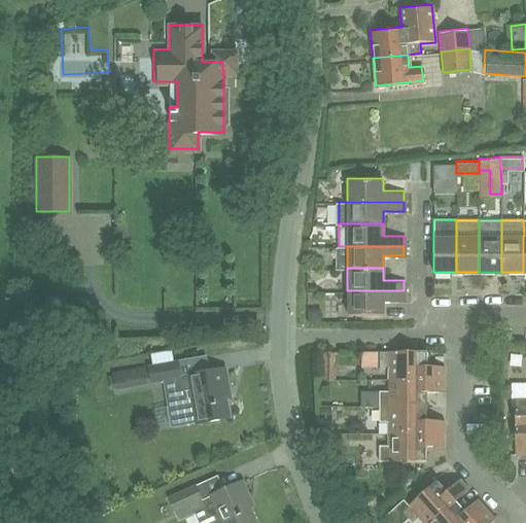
[(321,309),(346,308),(345,269),(319,270),(321,309)]
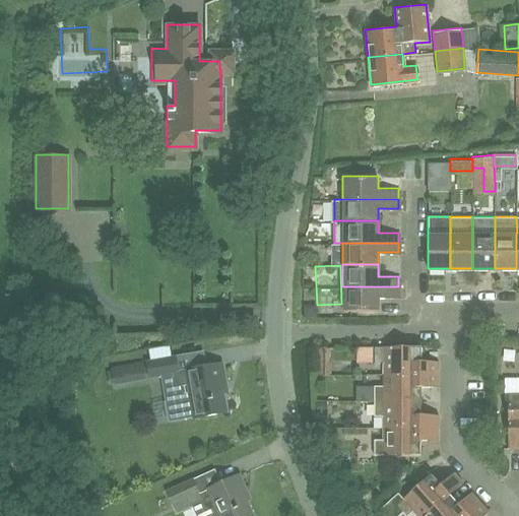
[(378,309),(378,296),(398,296),(398,286),(342,286),(342,309),(378,309)]
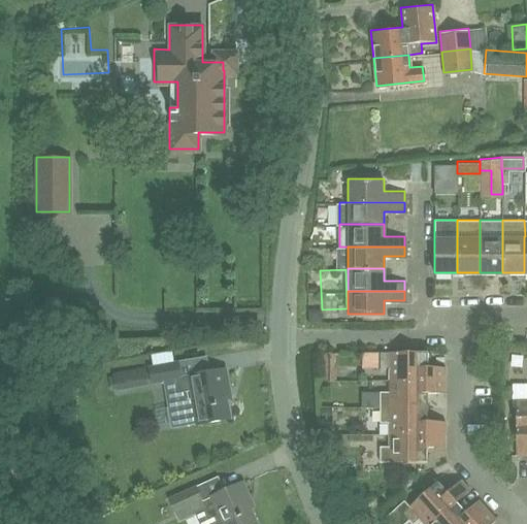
[(320,319),(320,306),(307,306),(307,319),(320,319)]
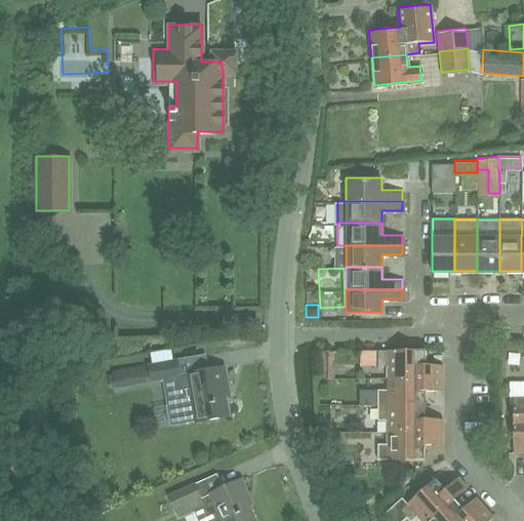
[(523,345),(522,343),(509,356),(523,371),(523,345)]
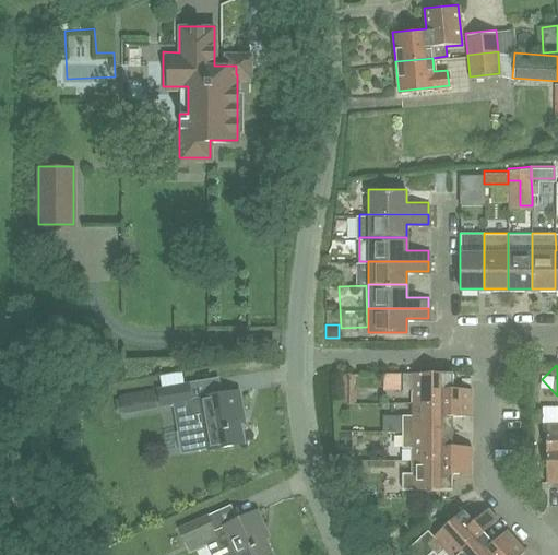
[(352,379),(352,370),(340,370),(337,370),(337,384),(347,384),(352,379)]
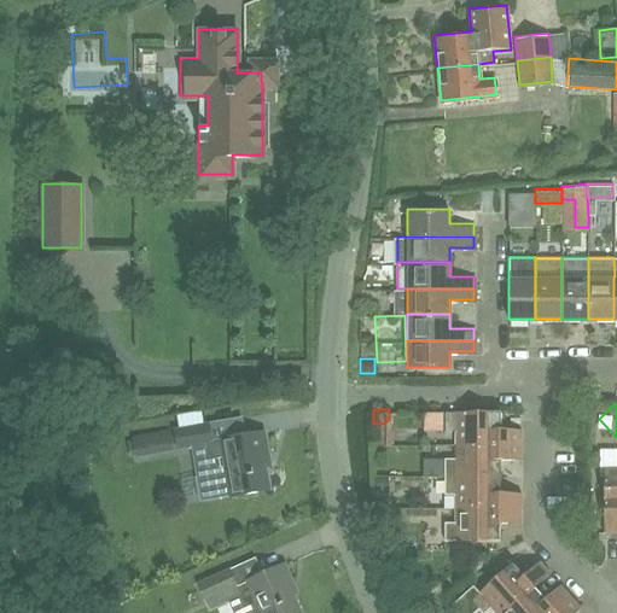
[(500,427),(500,410),(444,410),(444,428),(455,428),(455,442),(522,443),(522,428),(500,427)]
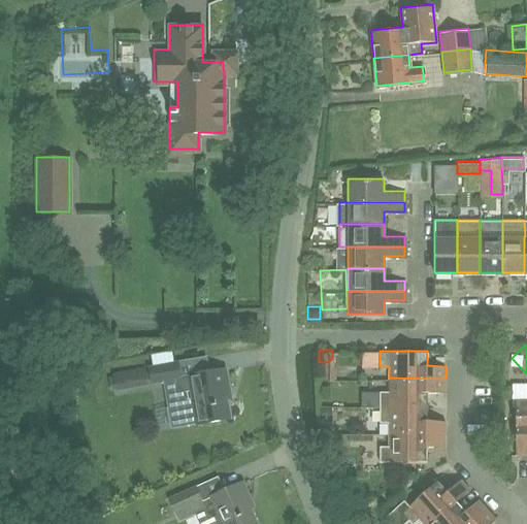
[(179,374),(176,360),(147,365),(151,381),(163,379),(179,377),(179,374)]
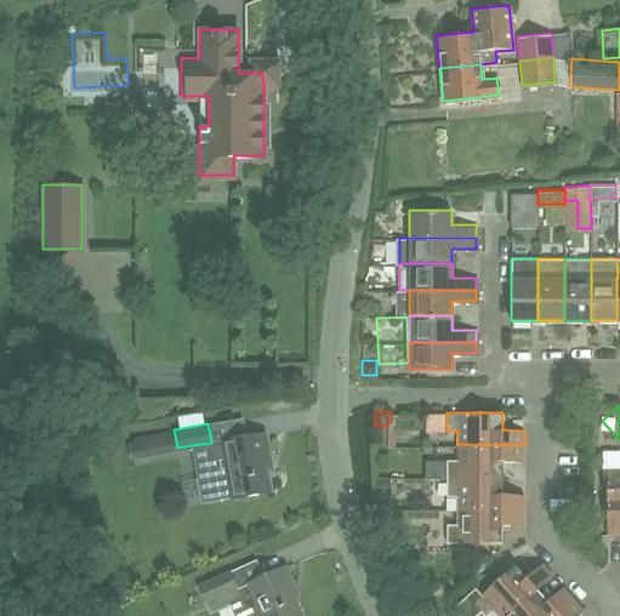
[(103,437),(101,427),(83,431),(85,449),(95,446),(103,437)]
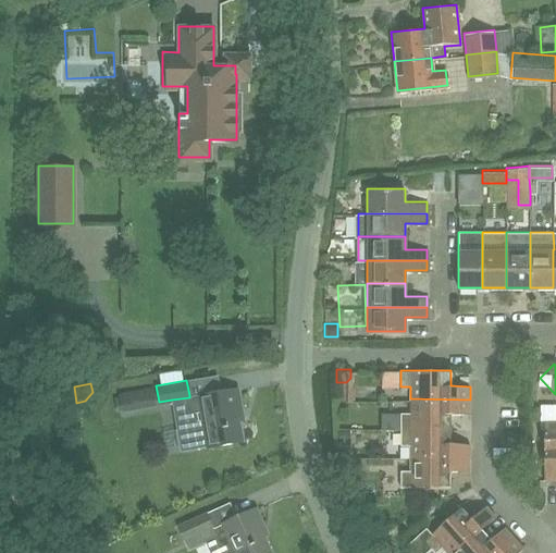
[(242,439),(235,406),(239,406),(236,388),(189,395),(189,397),(172,400),(176,427),(188,425),(192,445),(207,443),(207,445),(242,439)]
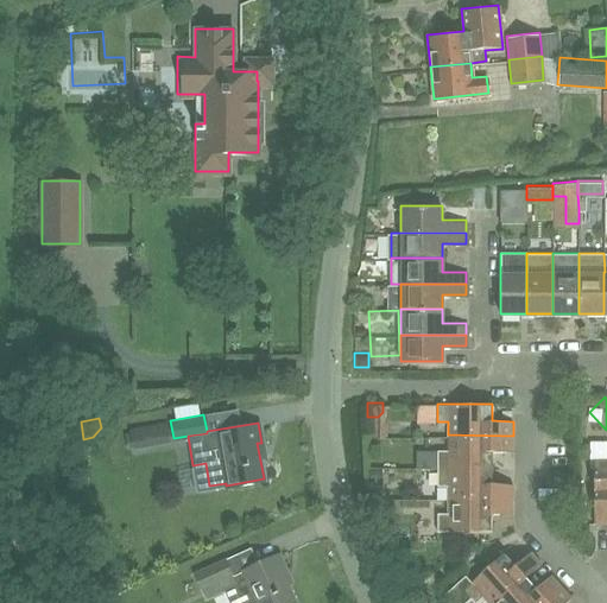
[(147,440),(144,425),(131,427),(133,444),(147,440)]
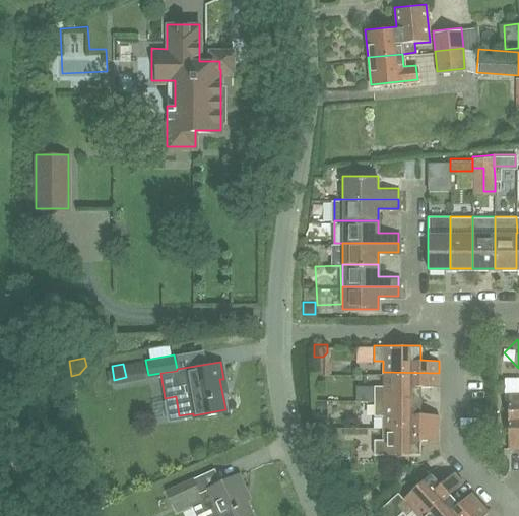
[(420,399),(420,385),(439,385),(439,373),(383,372),(383,384),(374,384),(374,399),(420,399)]
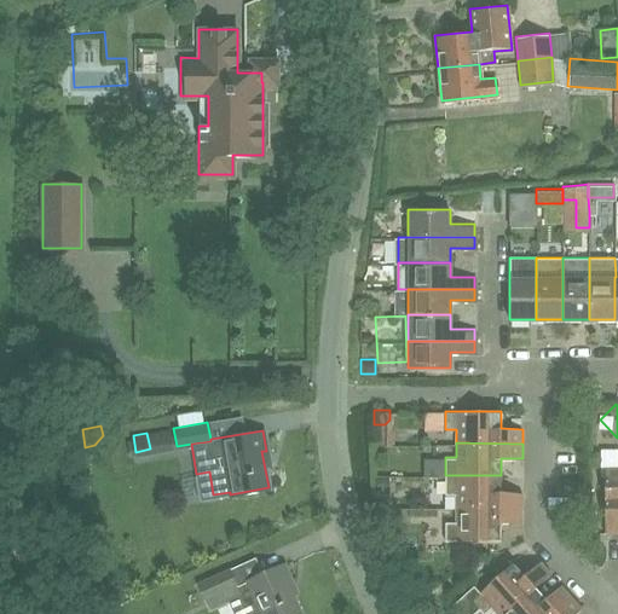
[(617,465),(606,465),(606,532),(617,531),(617,465)]
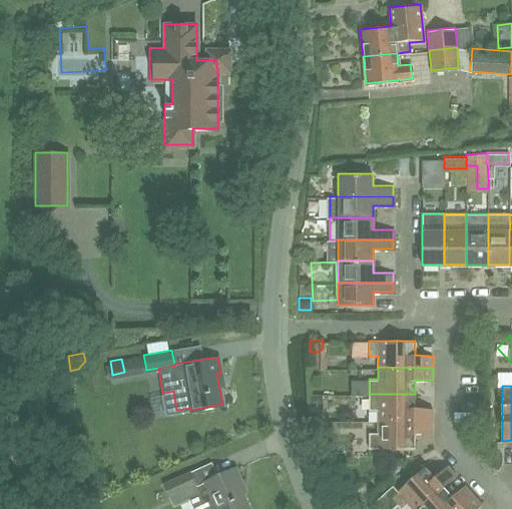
[(415,408),(415,394),(369,394),(369,409),(378,409),(378,420),(433,421),(433,408),(415,408)]
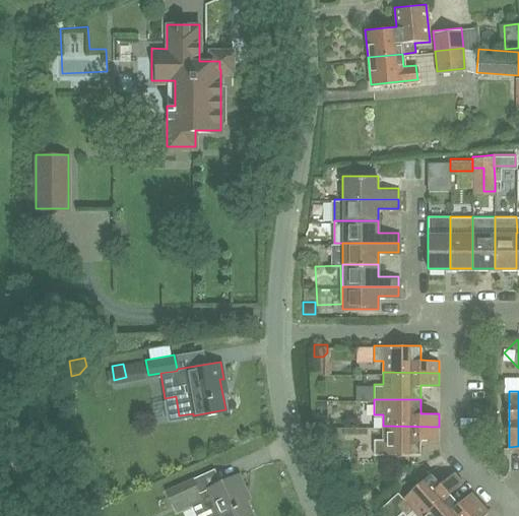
[(330,440),(330,426),(319,426),(319,440),(330,440)]
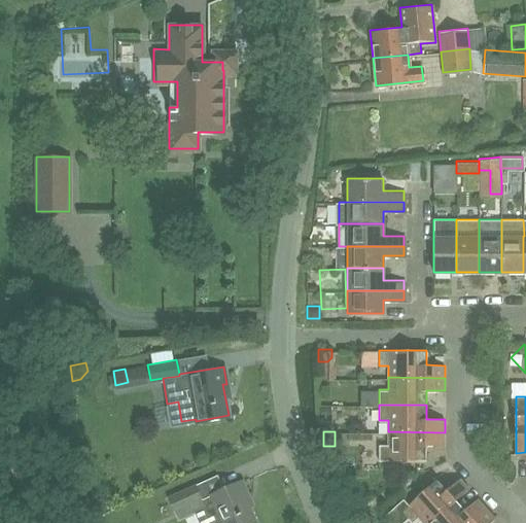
[(426,459),(426,445),(444,445),(445,432),(388,431),(388,443),(379,443),(379,459),(426,459)]
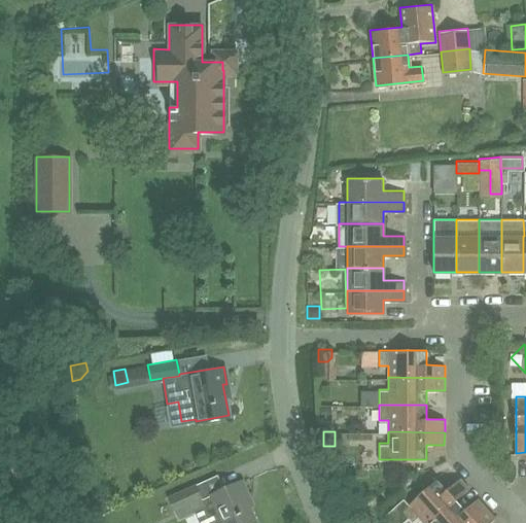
[(426,522),(455,498),(455,499),(469,487),(460,477),(446,489),(436,478),(409,503),(404,497),(387,512),(396,522),(400,522),(408,518),(412,522),(419,516),(424,522),(426,522)]
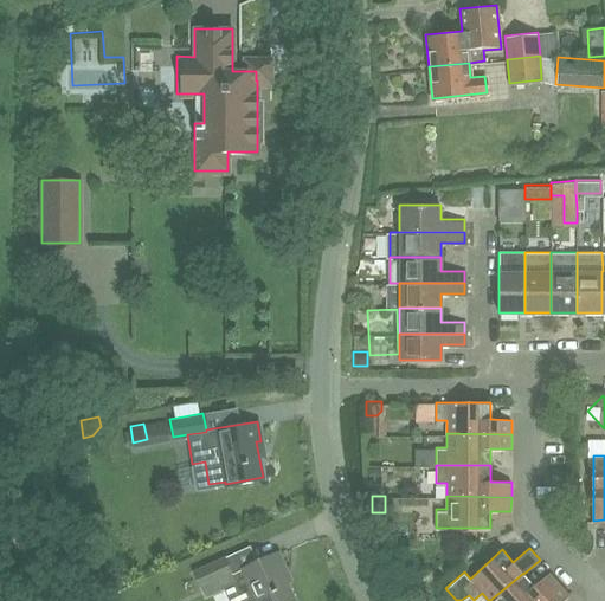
[(243,577),(227,585),(235,600),(293,600),(295,600),(282,570),(287,569),(278,550),(239,568),(243,577)]
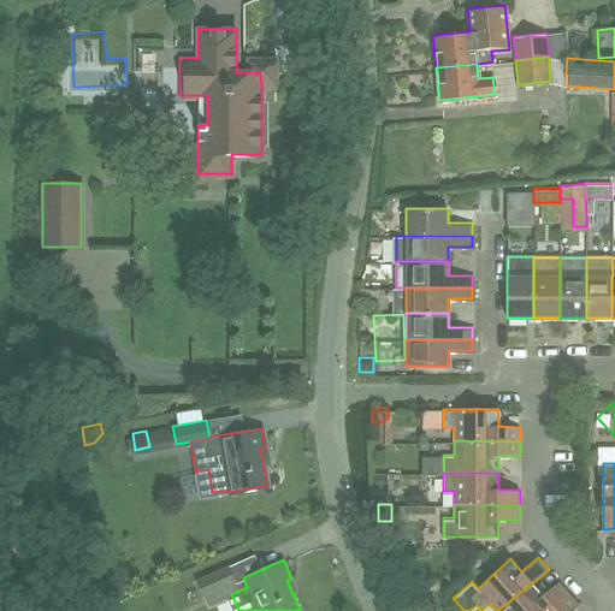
[(235,582),(226,565),(195,579),(203,597),(235,582)]
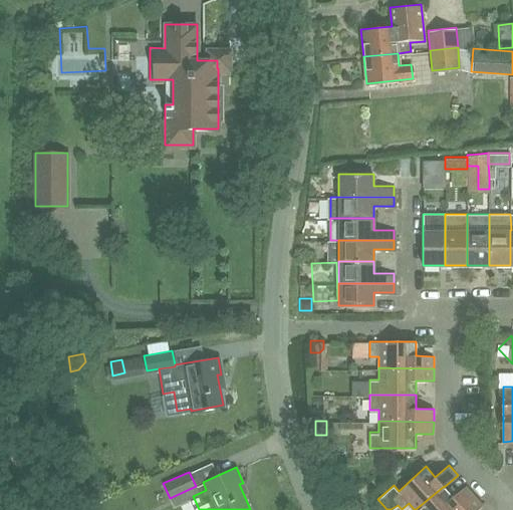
[(456,509),(474,494),(466,485),(453,497),(444,487),(444,486),(416,509),(456,509)]
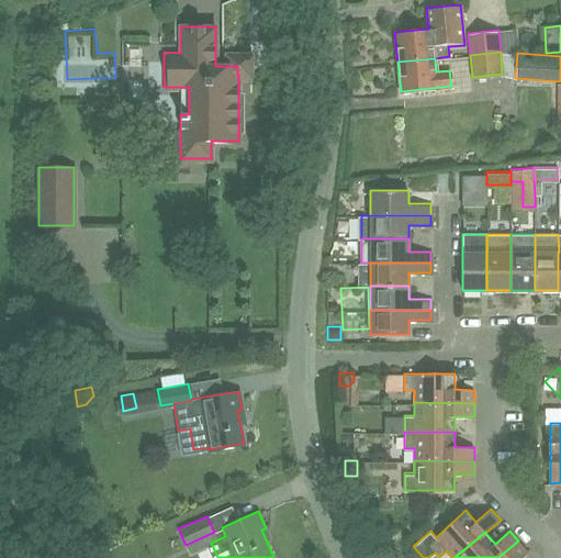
[(519,557),(528,550),(518,540),(498,557),(519,557)]
